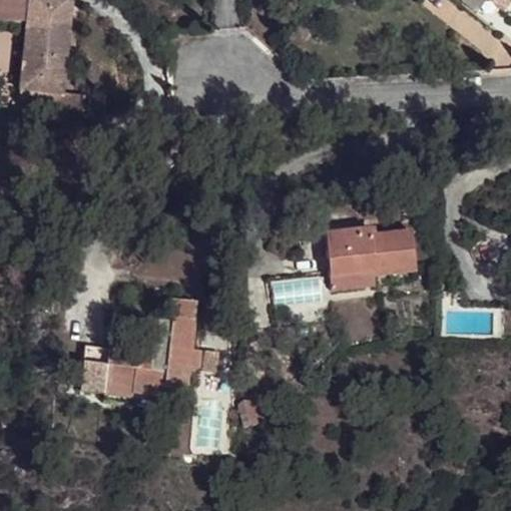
[(88,94),(64,91),(73,0),(0,0),(0,82),(22,85),(20,105),(44,107),(43,117),(61,119),(62,115),(86,117),(88,94)]
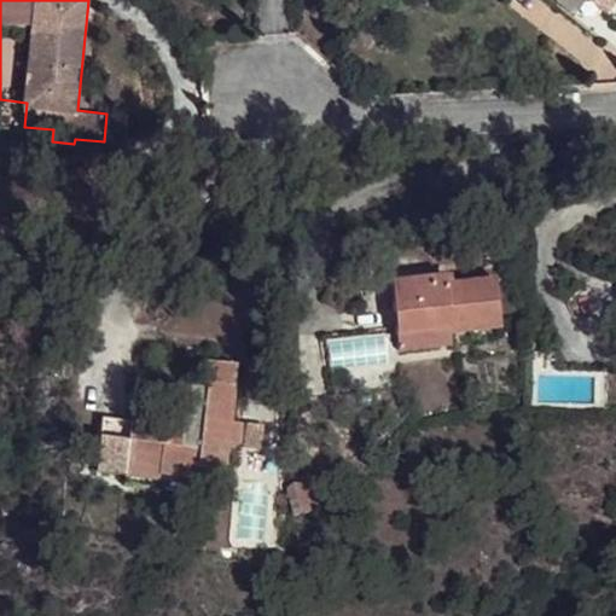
[(593,0),(611,15),(615,9),(615,0),(593,0)]
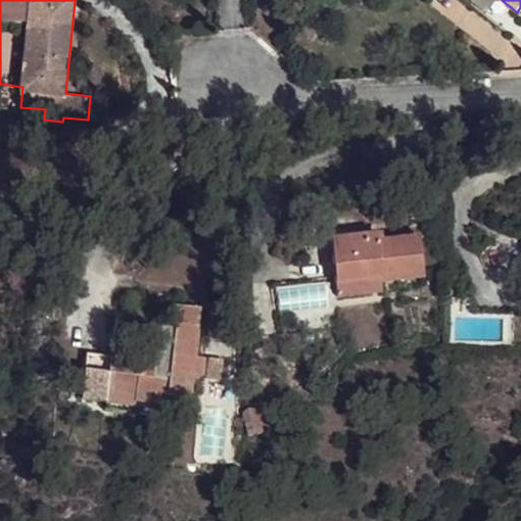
[(80,86),(89,86),(89,75),(81,68),(80,86)]
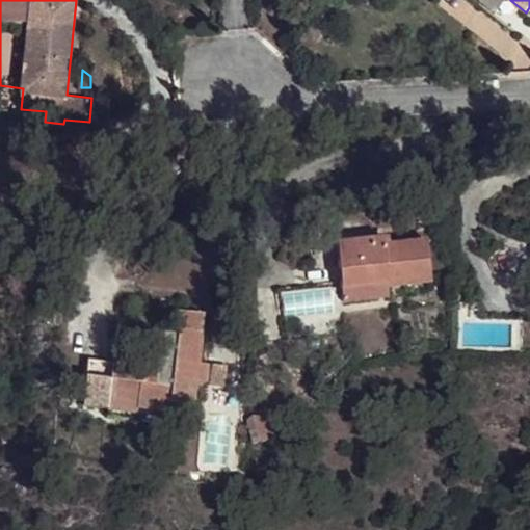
[(338,243),(343,287),(389,282),(390,286),(433,281),(428,238),(386,243),(385,237),(338,243)]
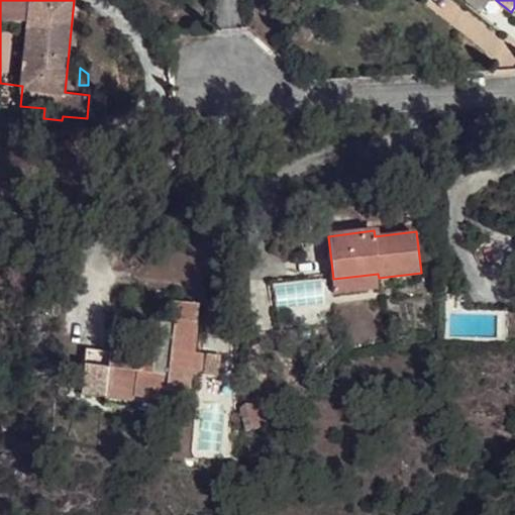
[(378,274),(333,279),(335,292),(380,287),(378,274)]
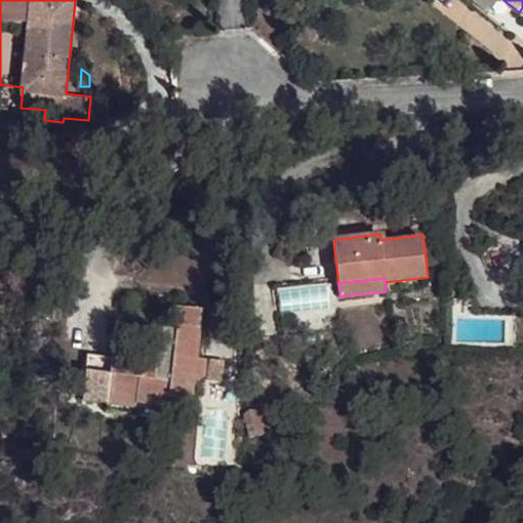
[(136,401),(171,405),(172,395),(194,397),(196,375),(205,376),(206,358),(197,357),(202,308),(176,306),(174,324),(177,324),(177,328),(161,326),(158,360),(142,359),(142,360),(86,354),(82,400),(107,402),(106,411),(135,414),(136,401)]
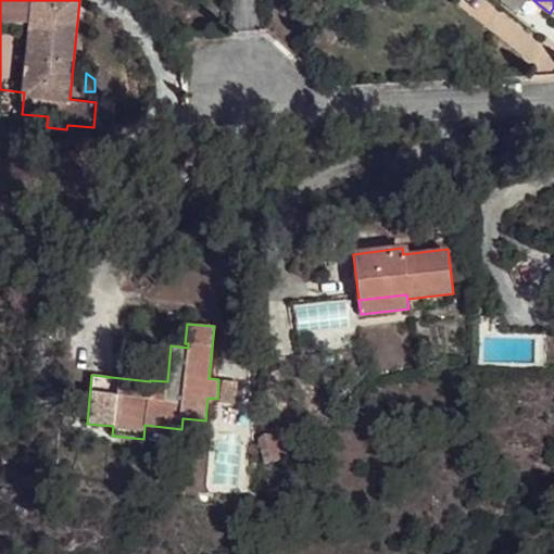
[(237,400),(238,381),(223,379),(221,399),(237,400)]
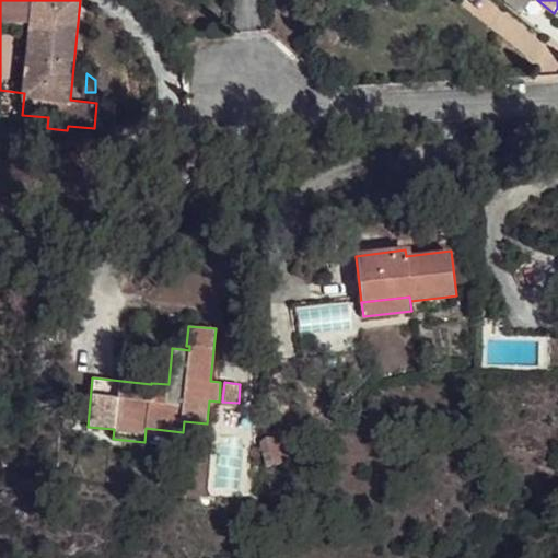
[(269,466),(283,462),(278,442),(269,438),(264,446),(269,466)]
